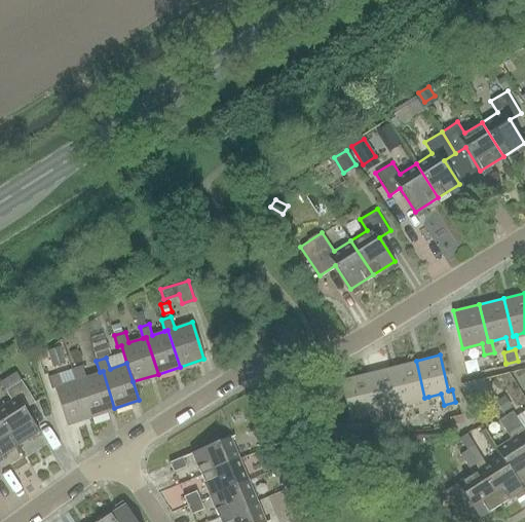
[(416,361),(390,367),(400,404),(403,403),(416,400),(419,411),(430,409),(428,397),(424,398),(416,361)]
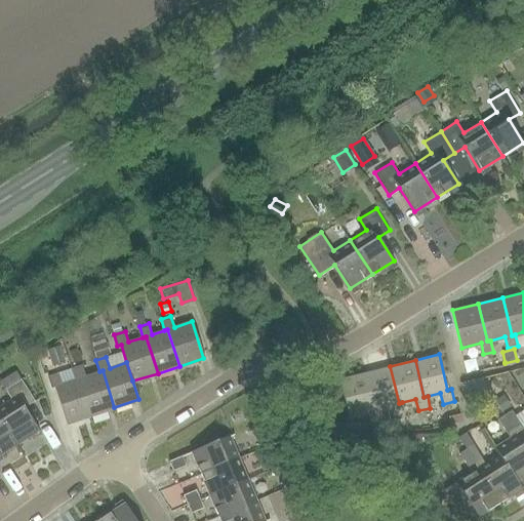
[(82,364),(73,367),(77,379),(79,378),(91,414),(114,407),(103,370),(99,371),(85,375),(82,364)]
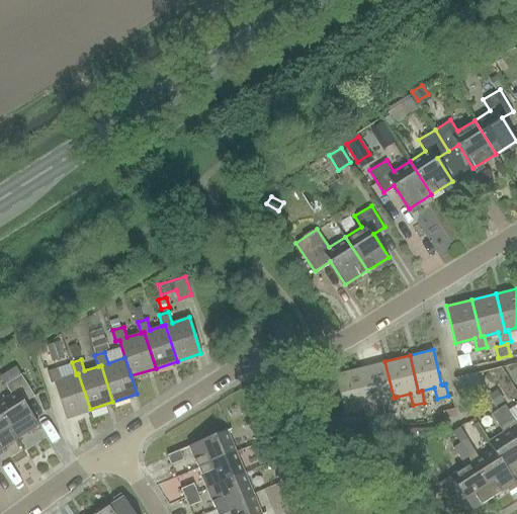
[(384,361),(360,367),(369,404),(372,403),(386,400),(389,411),(383,413),(385,419),(397,416),(395,410),(400,409),(397,397),(394,398),(384,361)]
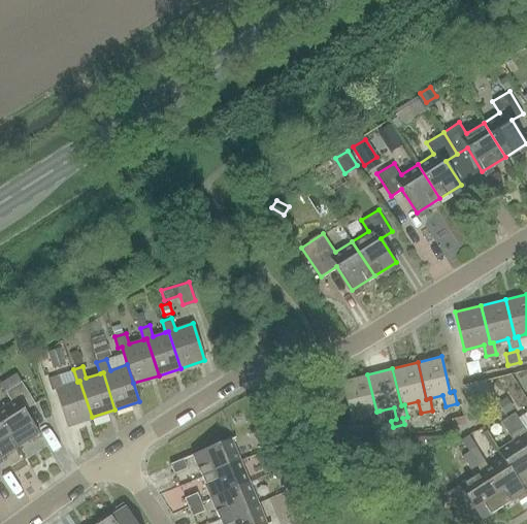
[(59,374),(48,378),(53,389),(56,389),(67,425),(92,417),(79,381),(77,382),(63,386),(59,374)]
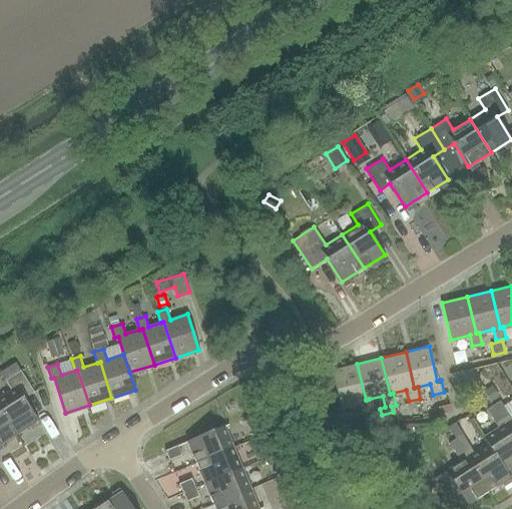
[(357,364),(335,369),(344,406),(359,402),(362,413),(357,414),(359,422),(370,419),(368,412),(372,411),(369,399),(366,400),(357,364)]
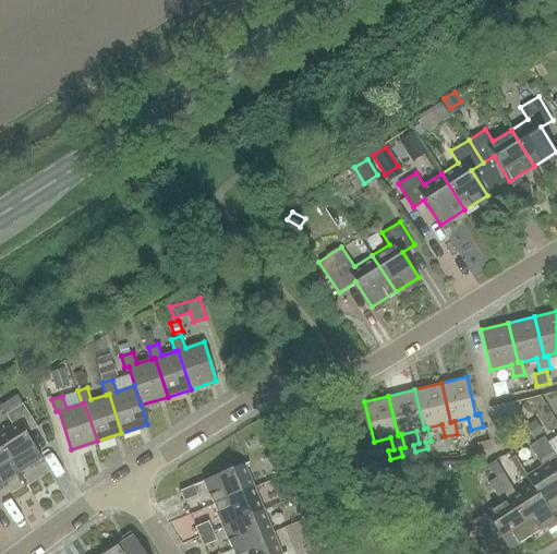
[(493,420),(520,413),(512,399),(488,405),(493,420)]
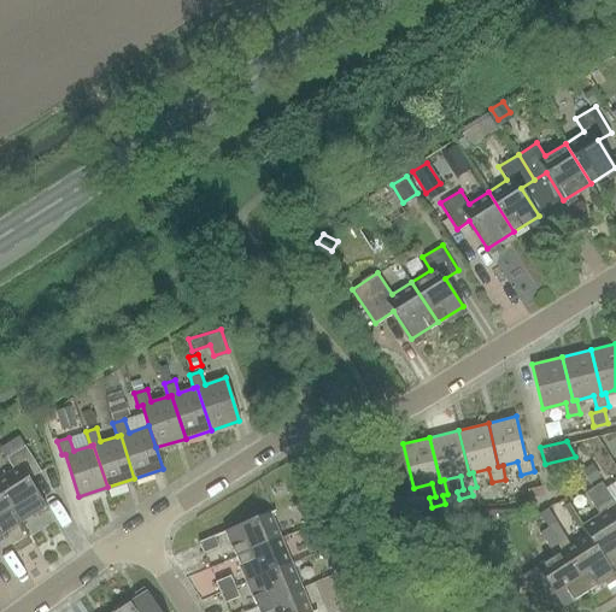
[(0,488),(21,521),(46,505),(29,477),(42,469),(25,443),(6,454),(15,468),(0,476),(0,488)]
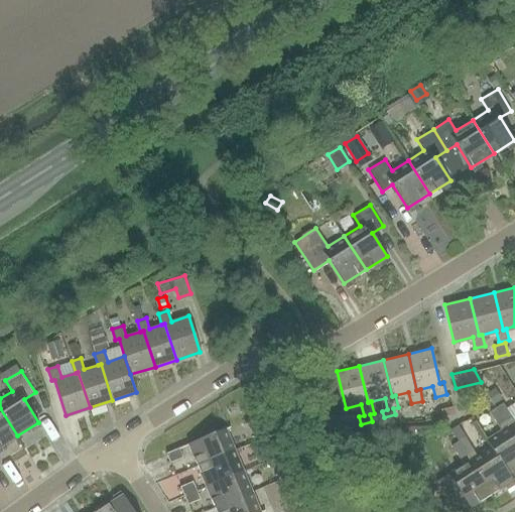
[(514,419),(514,420),(503,401),(496,405),(514,435),(514,419)]
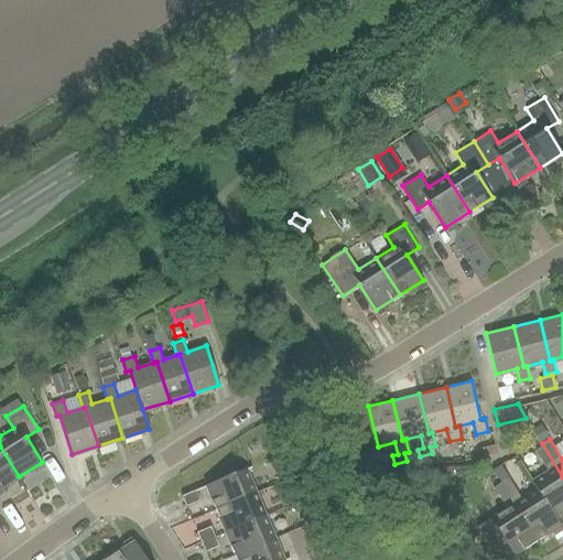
[(555,515),(562,509),(562,476),(542,443),(536,448),(549,469),(532,478),(537,485),(555,515)]
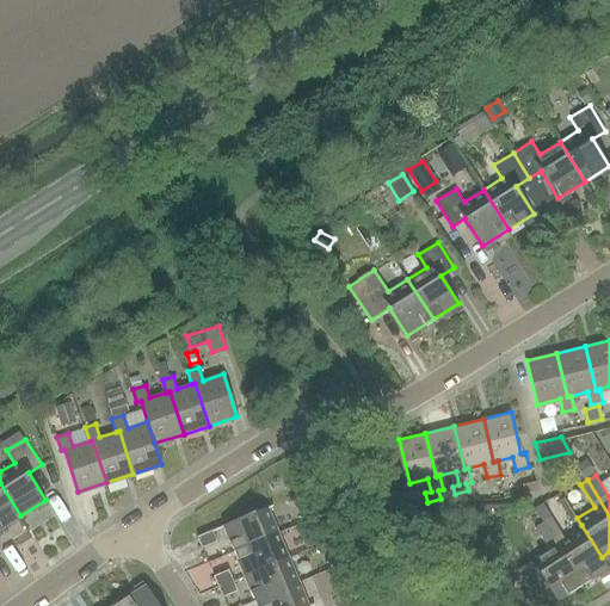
[(0,527),(20,515),(0,483),(0,527)]
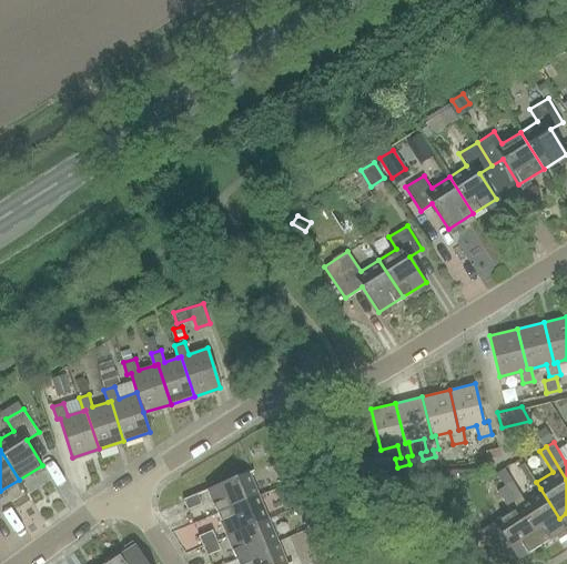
[(524,499),(512,479),(504,465),(496,470),(505,483),(540,542),(555,533),(557,536),(566,531),(559,519),(540,489),(524,499)]
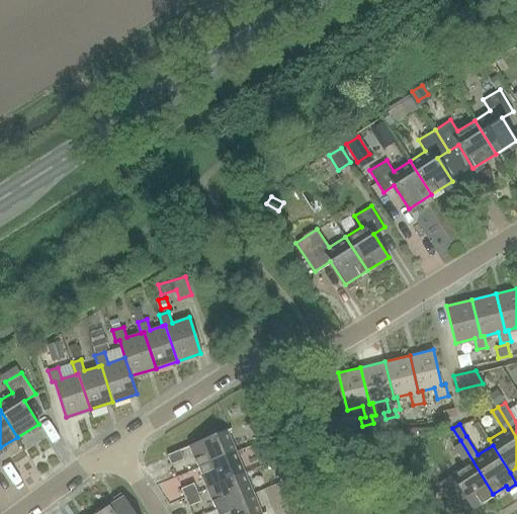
[(227,429),(189,444),(197,465),(236,450),(227,429)]
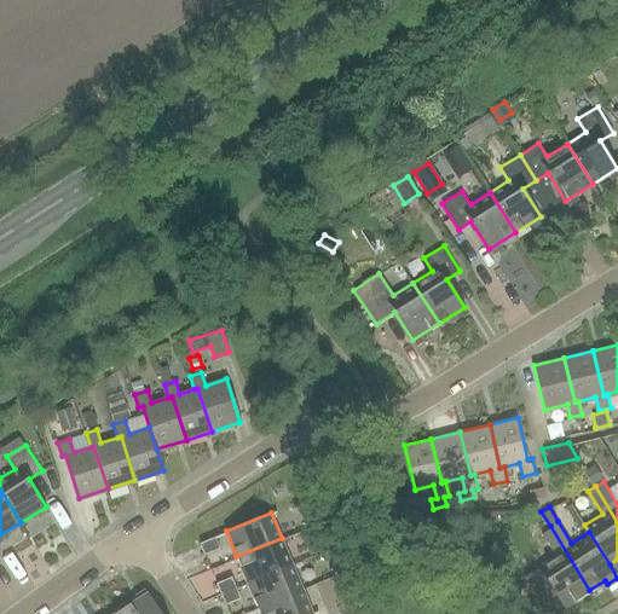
[(559,613),(591,595),(589,590),(550,526),(543,531),(556,552),(537,563),(524,572),(548,613),(559,613)]
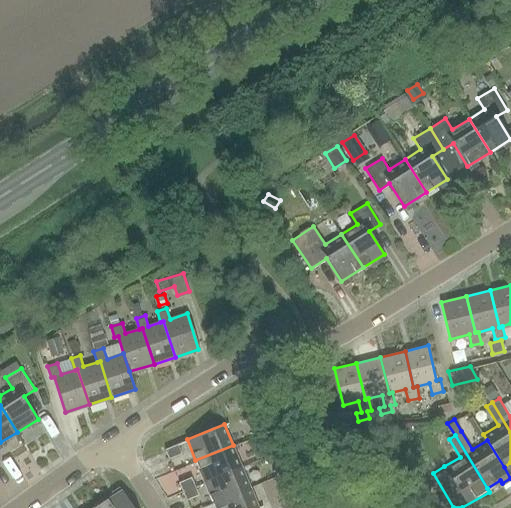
[(169,458),(182,453),(178,443),(165,449),(169,458)]
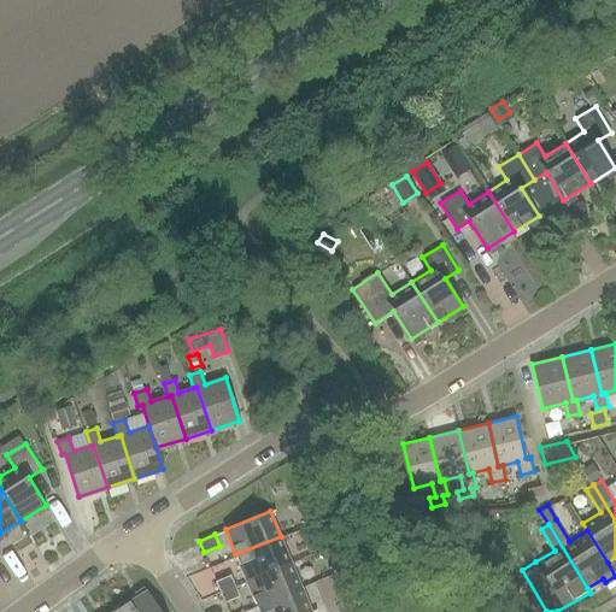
[(281,536),(235,554),(246,580),(291,562),(281,536)]
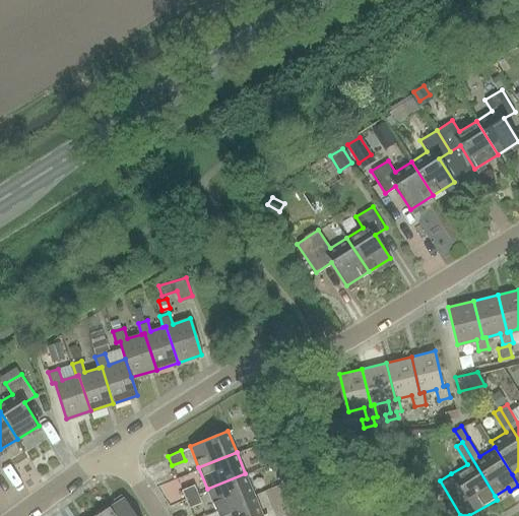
[(245,473),(207,489),(216,511),(254,495),(245,473)]
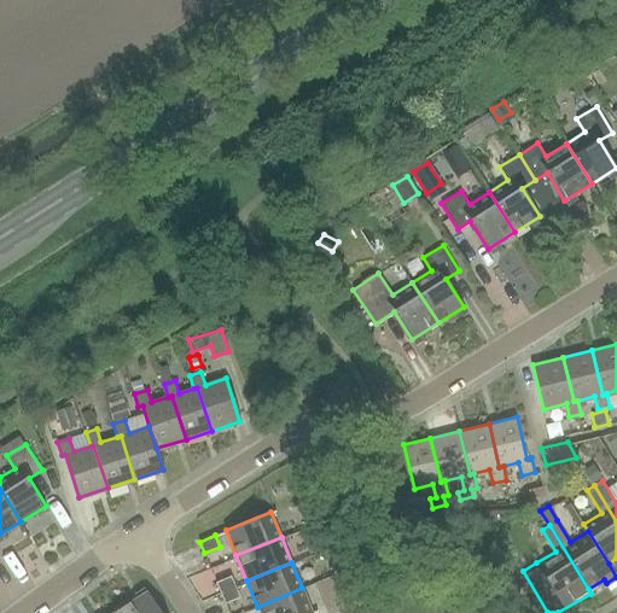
[(221,593),(236,585),(232,576),(216,582),(221,593)]
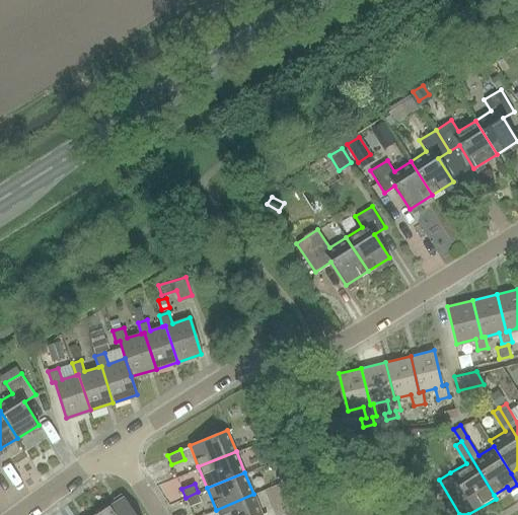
[(198,492),(186,498),(190,507),(202,502),(198,492)]
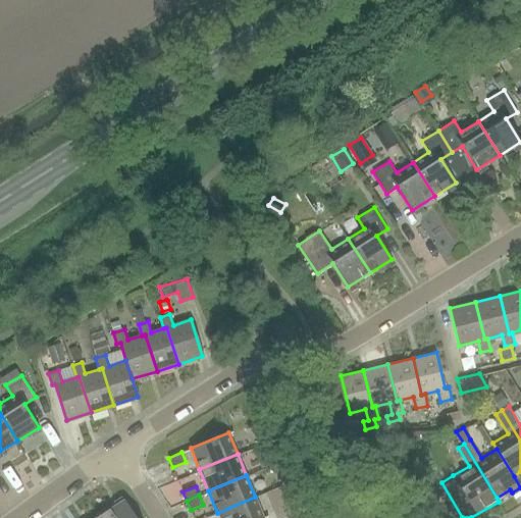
[(263,517),(255,497),(217,513),(218,517),(263,517)]
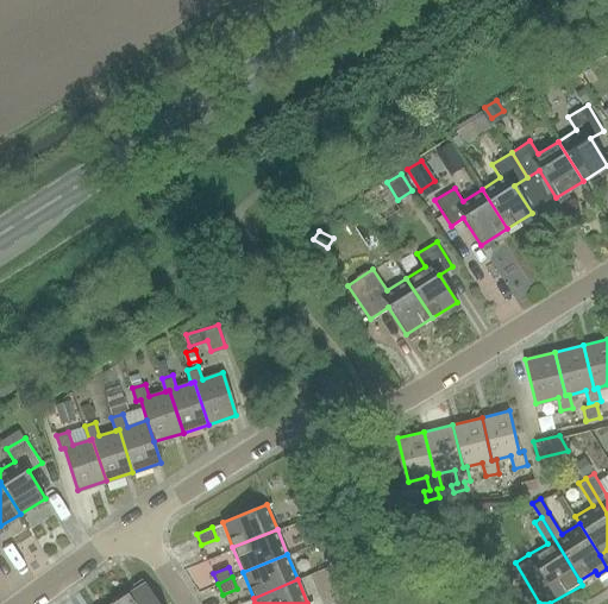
[(158,603),(145,584),(120,599),(123,603),(158,603)]
